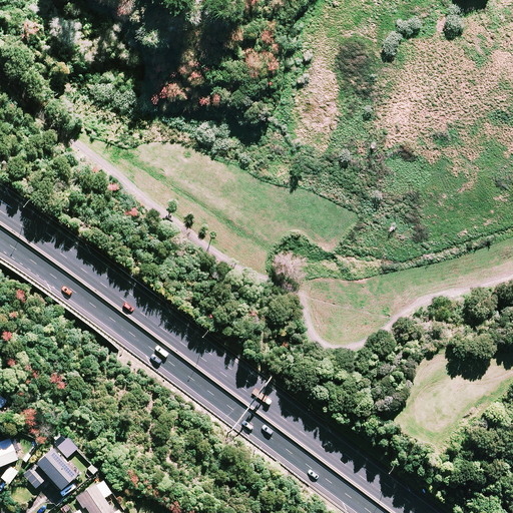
[(65,437),(57,429),(51,436),(59,444),(56,446),(67,457),(77,447),(67,436),(65,437)]
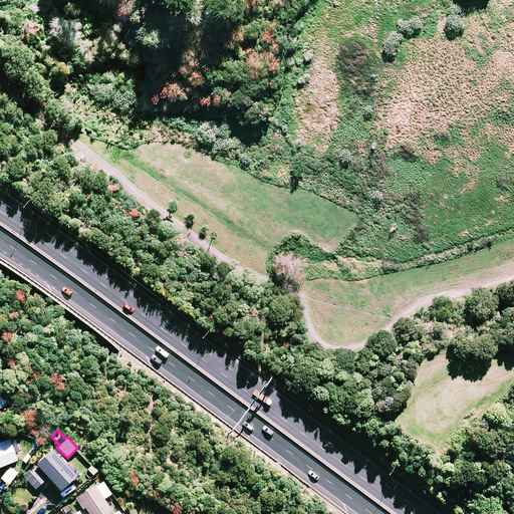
[(19,449),(14,436),(0,441),(0,466),(17,459),(14,451),(19,449)]
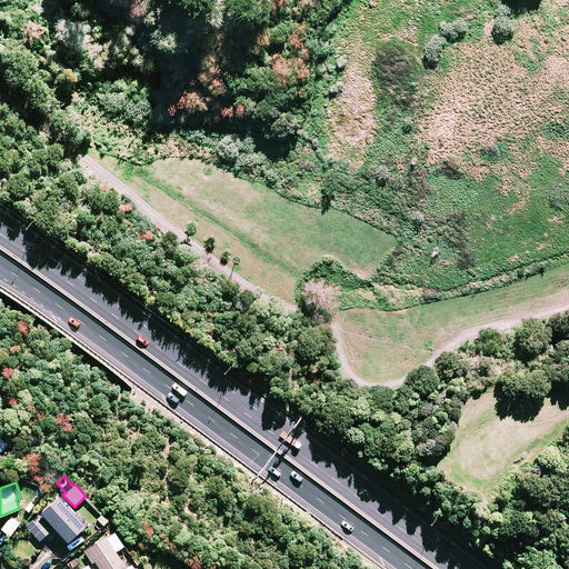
[(58,495),(40,511),(59,531),(56,535),(63,543),(86,523),(58,495)]
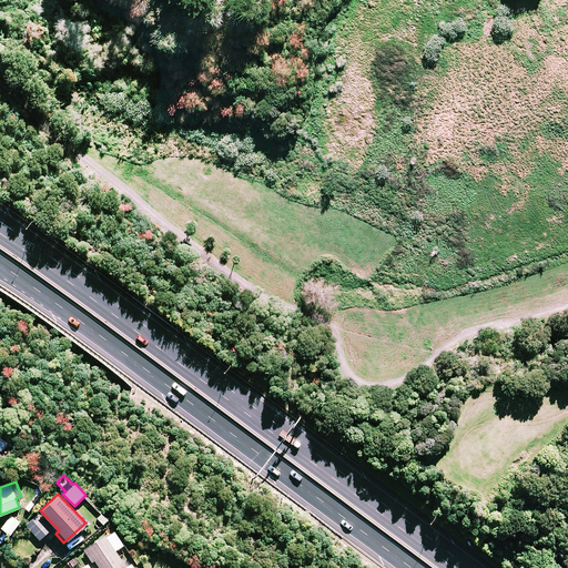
[(51,528),(38,514),(26,525),(39,539),(51,528)]
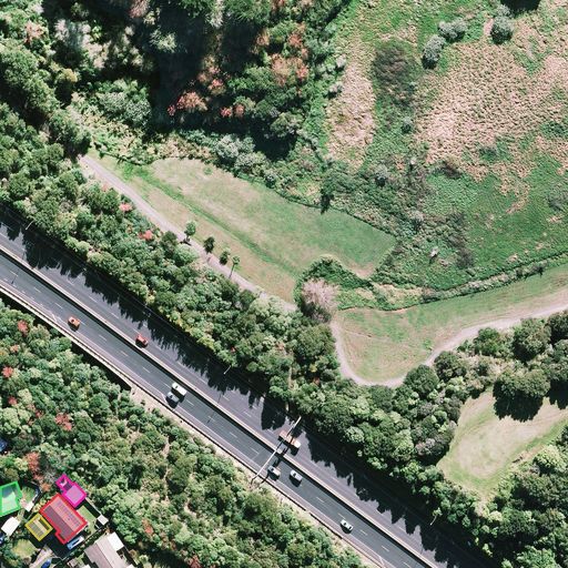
[(20,523),(11,515),(1,527),(10,535),(20,523)]
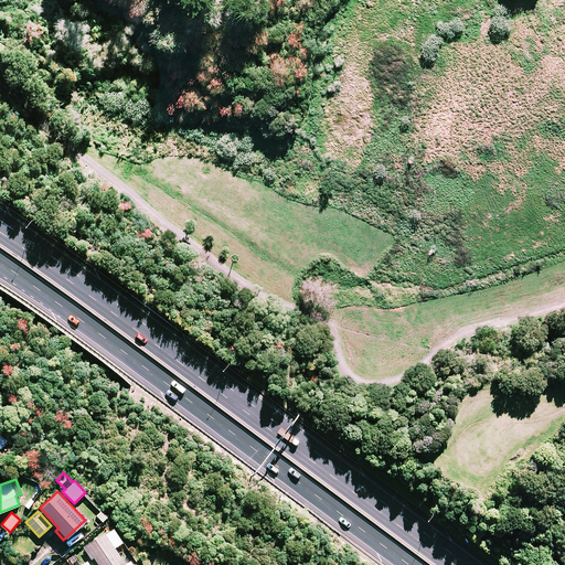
[(99,564),(116,564),(124,561),(104,532),(84,546),(92,556),(93,555),(99,564)]
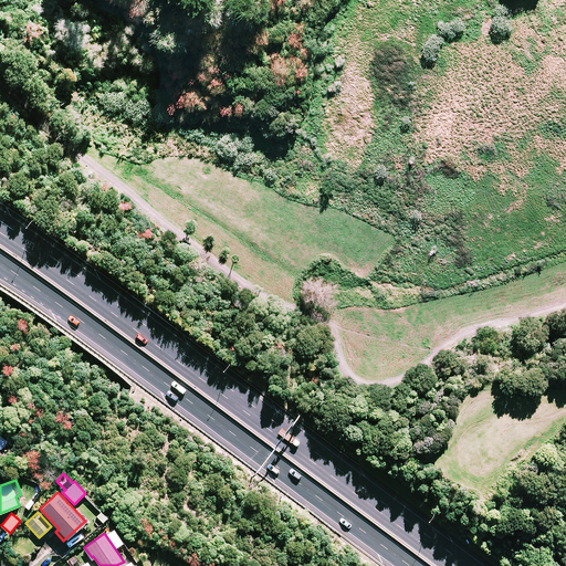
All buildings are outlined.
